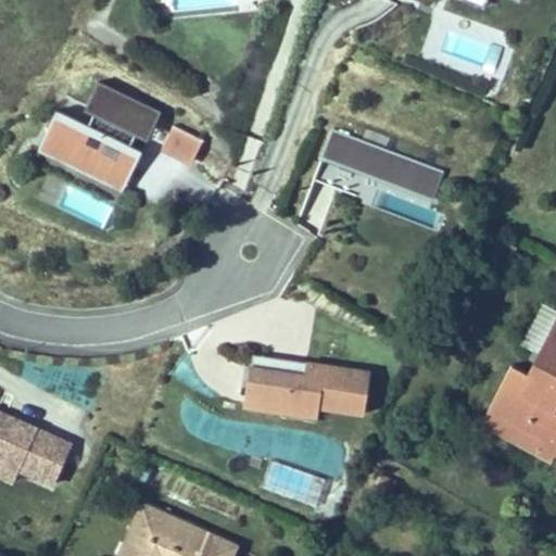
[(83,113),(91,117),(86,127),(55,112),(35,153),(122,194),(141,153),(129,148),(134,138),(144,142),(160,112),(98,83),(83,113)]
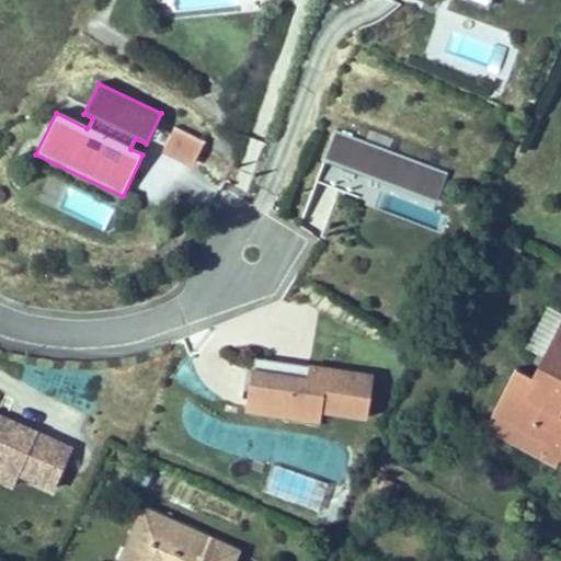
[(205,141),(174,127),(162,152),(193,168),(205,141)]
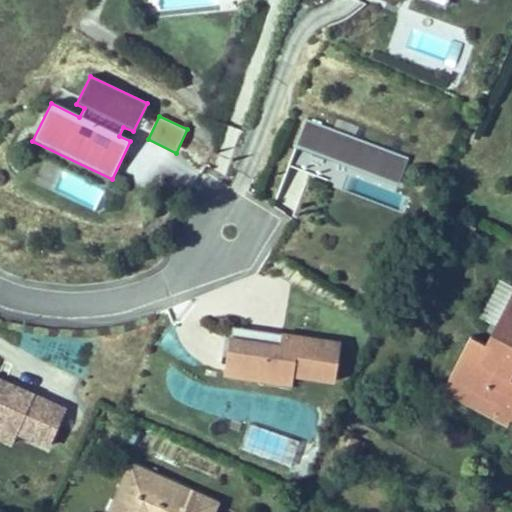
[(409,157),(305,119),(295,146),(399,184),(409,157)]
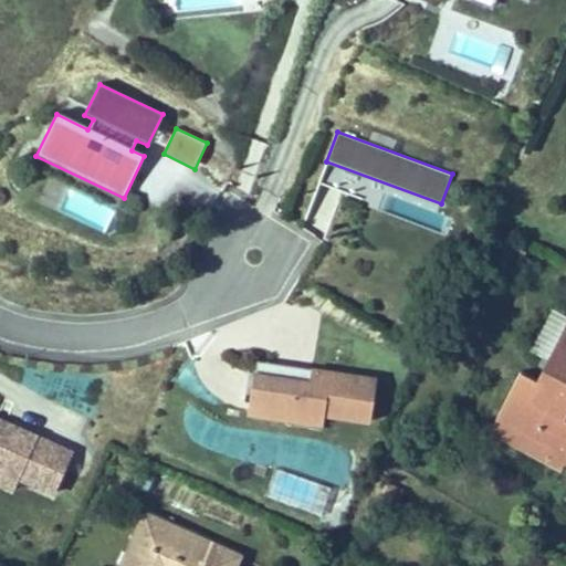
[(565,326),(536,384),(517,375),(486,436),(558,473),(562,467),(565,468),(565,326)]
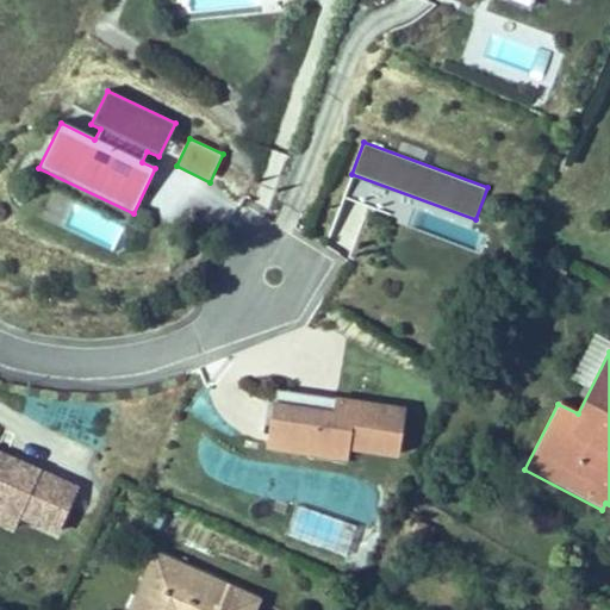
[(275,390),(273,403),(271,403),(265,450),(346,462),(347,452),(399,459),(406,409),(275,390)]
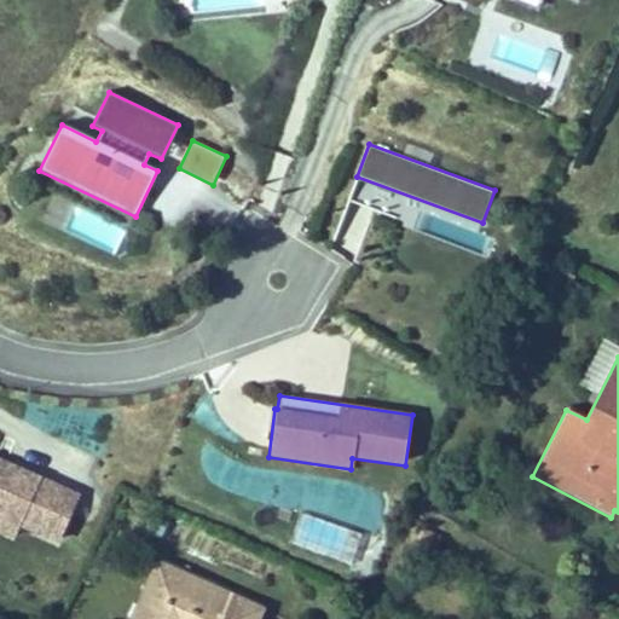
[(58,544),(81,493),(0,457),(0,536),(12,542),(19,526),(58,544)]
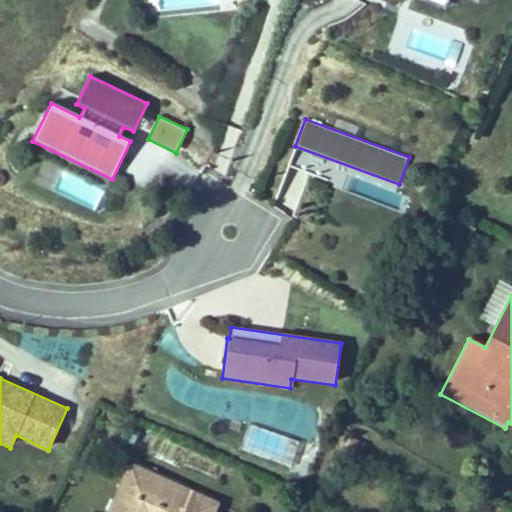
[(215,511),(220,502),(128,462),(105,511),(215,511)]
